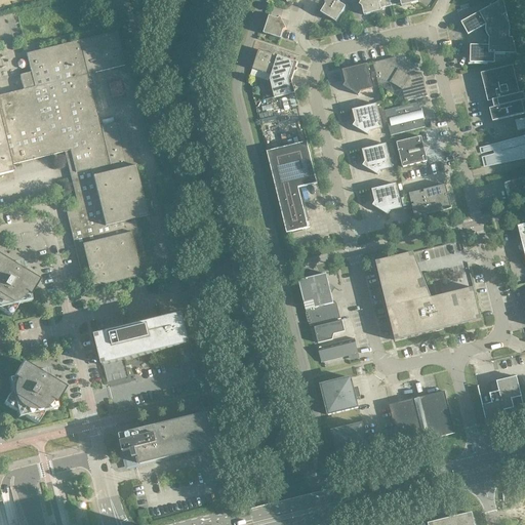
[(320,13),(336,23),(346,7),(337,2),(336,0),(332,0),(324,2),(325,5),(320,13)]
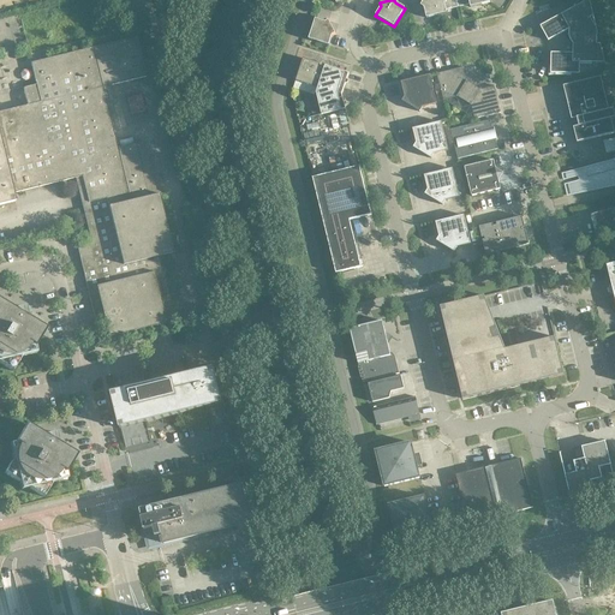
[(458,7),(455,0),(423,0),(421,6),(424,7),(427,18),(447,13),(446,10),(458,7)]
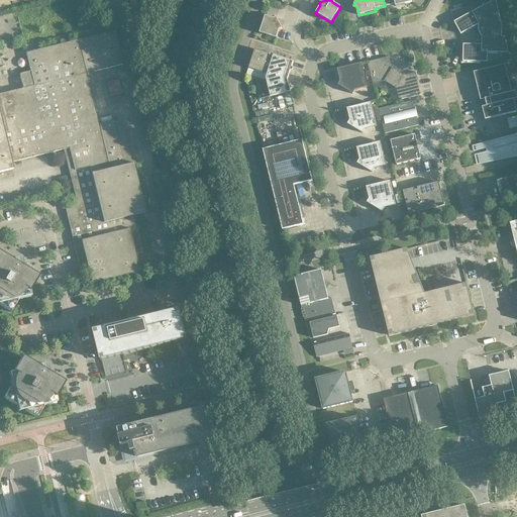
[(500,17),(495,0),(494,0),(454,22),(460,34),(479,24),(479,25),(479,26),(479,28),(479,29),(479,30),(479,31),(480,33),(480,35),(481,36),(482,36),(482,45),(463,44),(462,62),(487,63),(488,53),(508,54),(505,37),(501,37),(501,29),(503,29),(501,22),(500,22),(498,18),(500,17)]
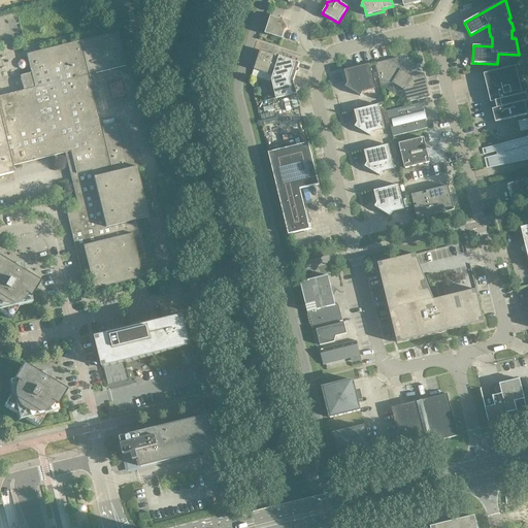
[(279,20),(270,17),(265,34),(282,39),(285,31),(288,29),(282,18),(279,20)]
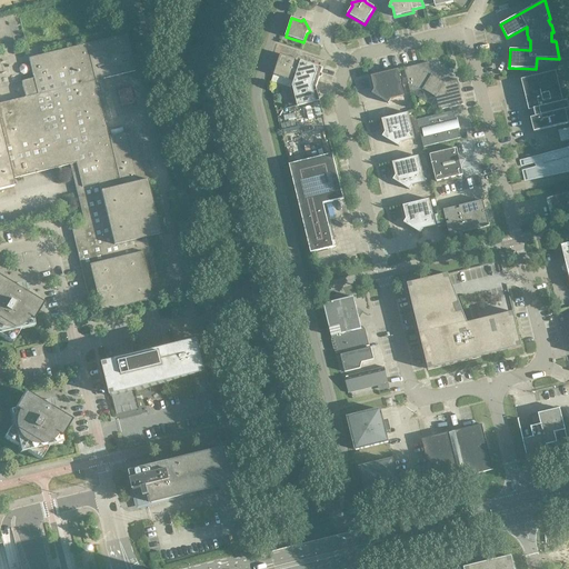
[(26,98),(0,103),(0,132),(11,179),(69,165),(85,226),(79,227),(81,235),(73,237),(87,295),(96,292),(100,312),(153,299),(149,279),(157,278),(148,237),(156,236),(160,235),(147,180),(137,182),(125,133),(108,137),(98,93),(100,92),(98,85),(96,85),(95,81),(135,71),(126,35),(28,58),(33,79),(21,81),(26,98)]
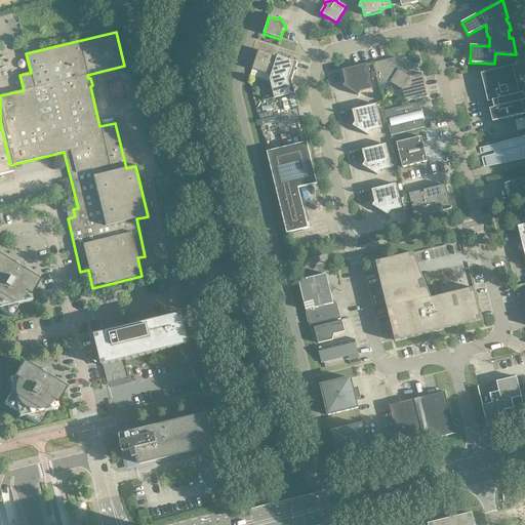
[(258,49),(250,74),(270,80),(274,97),(294,92),(291,80),(297,62),(258,49)]
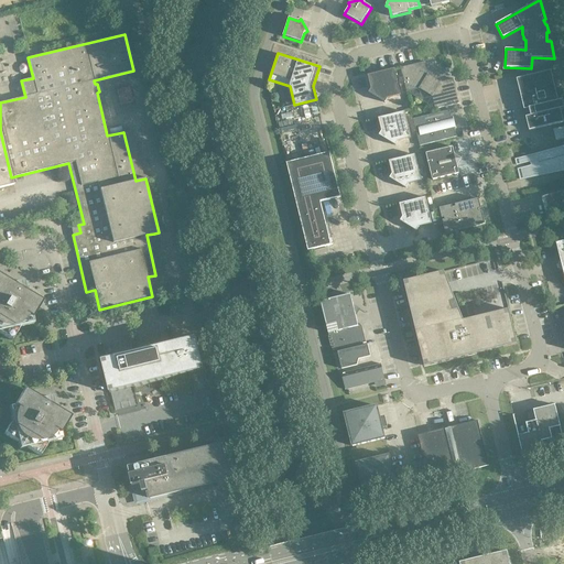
[(434,109),(459,104),(453,78),(452,79),(453,79),(441,83),(427,75),(424,63),(424,62),(400,67),(407,93),(407,91),(419,88),(432,97),(435,108),(434,108),(434,109)]
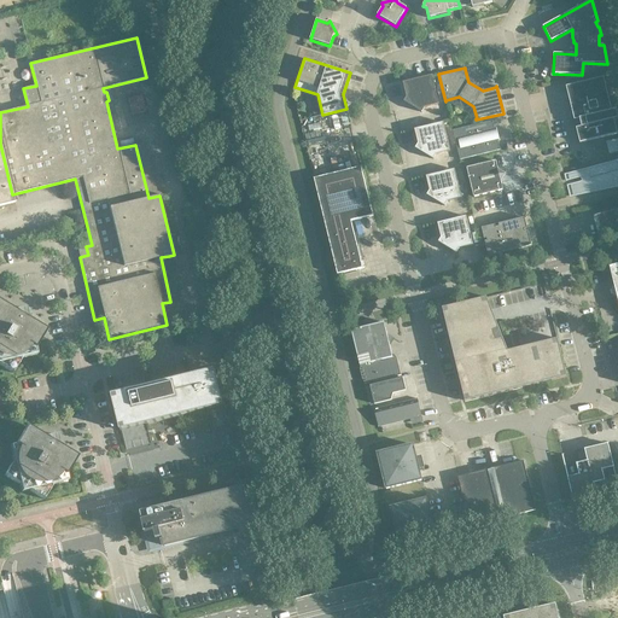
[(438,105),(432,76),(403,83),(407,97),(403,101),(421,112),(425,109),(438,105)]
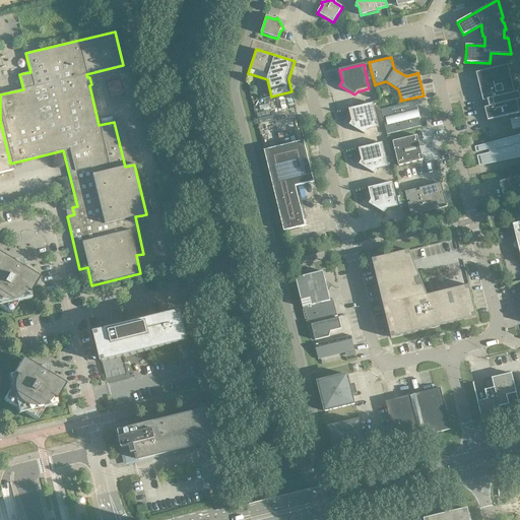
[(515,93),(508,65),(476,73),(482,101),(483,101),(485,108),(484,108),(488,120),(519,113),(516,101),(519,100),(519,98),(518,89),(518,92),(515,93)]
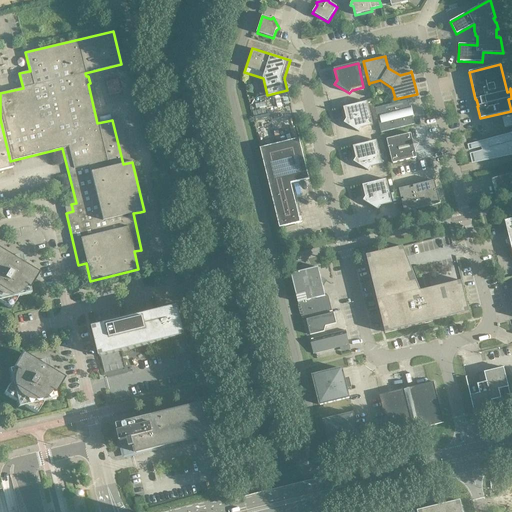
[(381,132),(414,124),(408,100),(375,108),(381,132)]
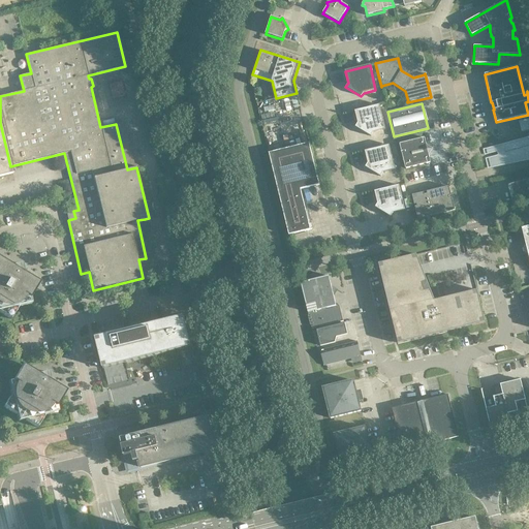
[(385,129),(379,105),(354,111),(358,123),(355,127),(371,136),(373,132),(385,129)]
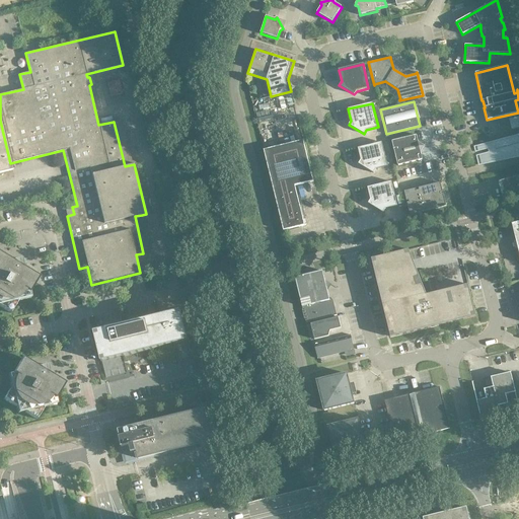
[(0,173),(12,170),(10,163),(0,121),(0,173)]
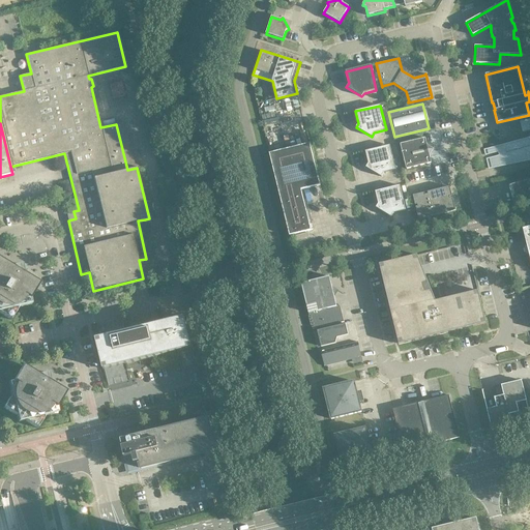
[(427,145),(425,138),(400,144),(406,169),(432,163),(430,155),(433,149),(427,145)]
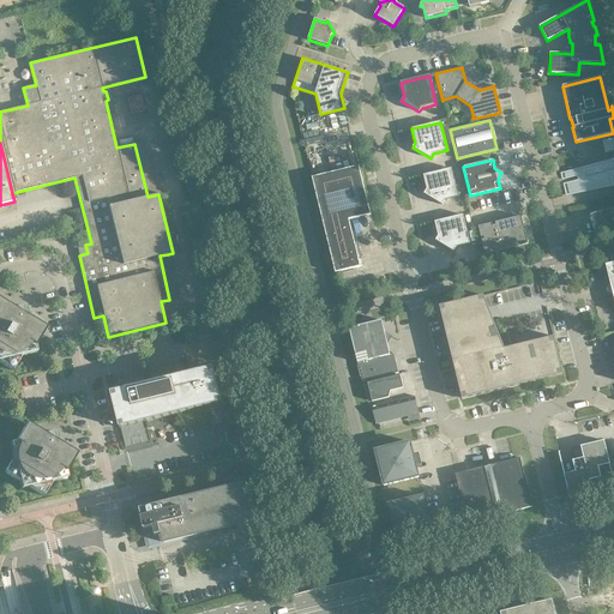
[(613,182),(613,160),(565,173),(566,179),(578,175),(579,180),(567,182),(571,193),(613,182)]
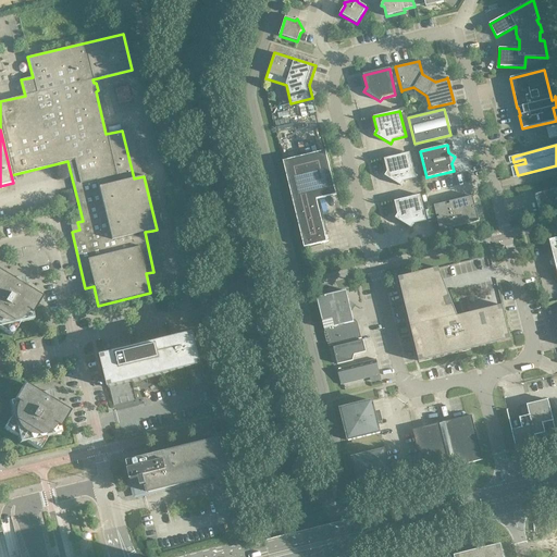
[(336,195),(325,151),(283,161),(304,248),(326,242),(317,199),(336,195)]
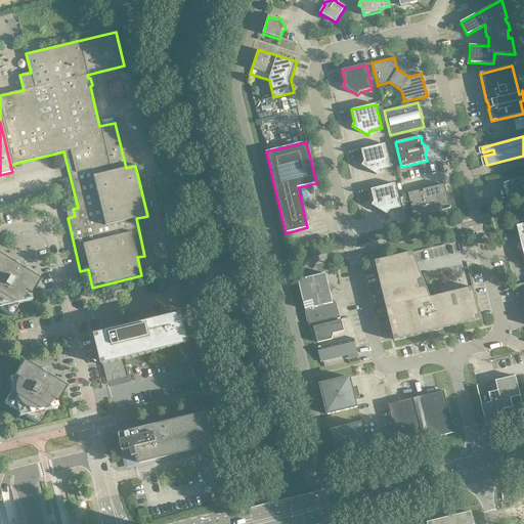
[(391,168),(386,143),(361,149),(364,162),(361,166),(377,175),(380,171),(391,168)]
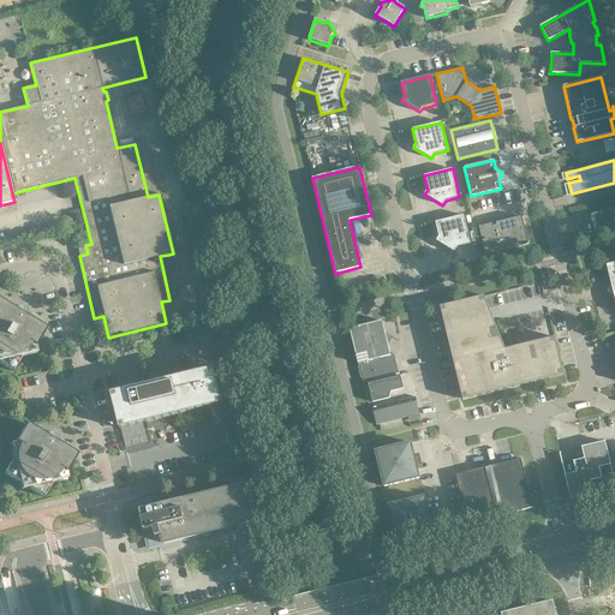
[(591,221),(595,233),(614,227),(614,208),(590,215),(593,215),(595,220),(591,221)]
